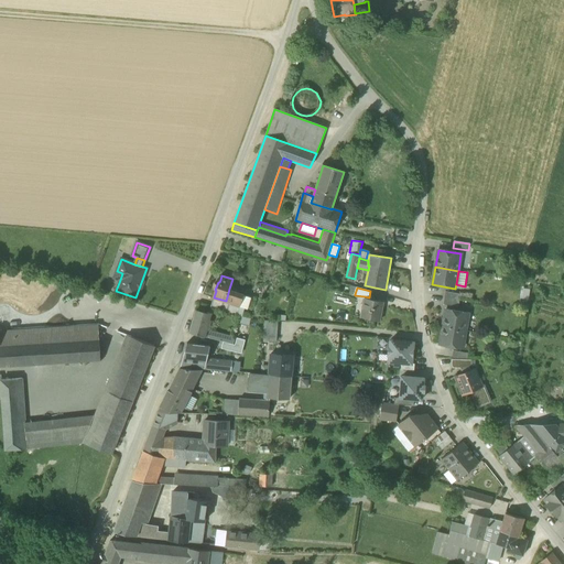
[(530,290),(521,288),(520,299),(529,300),(530,290)]
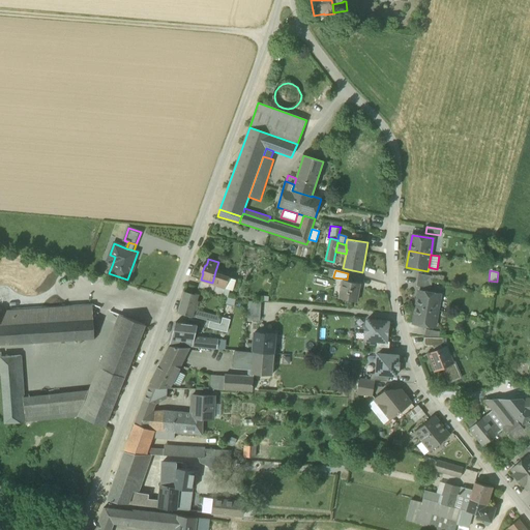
[(433,276),(418,273),(416,286),(431,289),(433,276)]
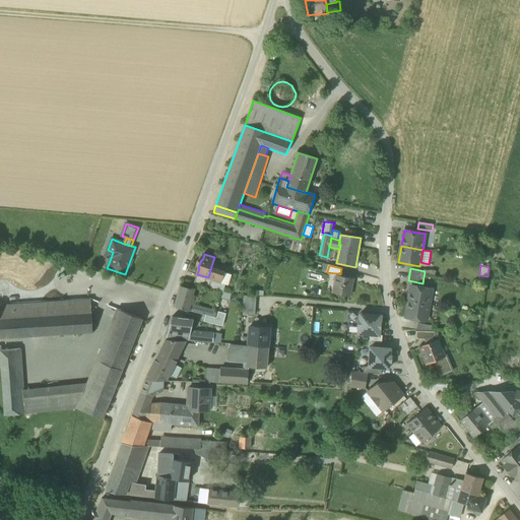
[(212,279),(221,282),(224,271),(216,269),(215,271),(210,270),(208,277),(212,279)]
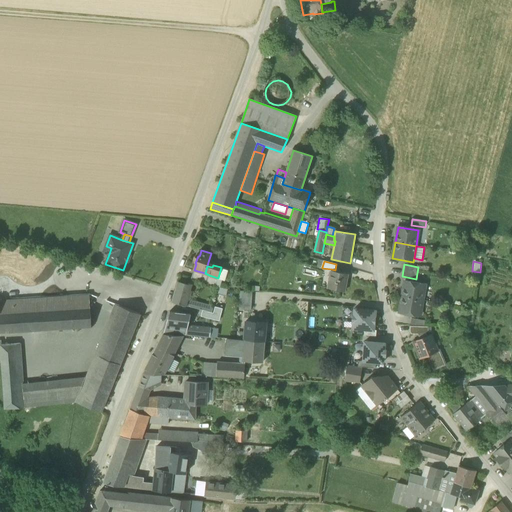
[(229,270),(221,267),(218,278),(222,279),(225,280),(229,270)]
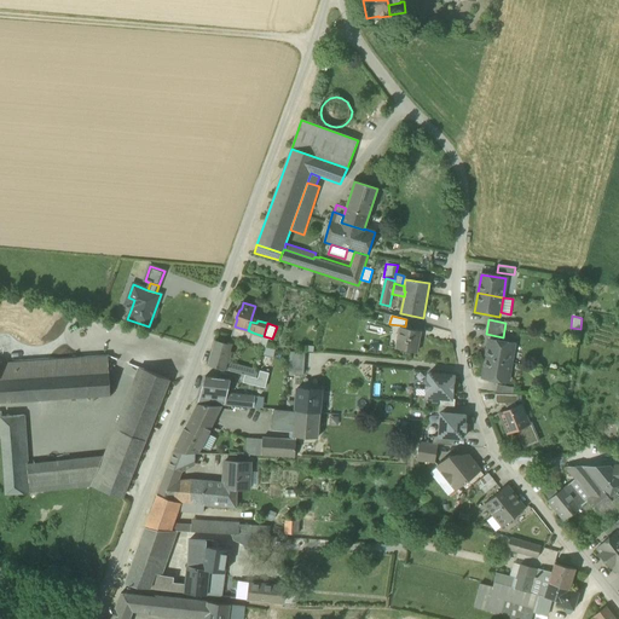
[(397,348),(416,352),(421,330),(405,327),(400,325),(397,348)]
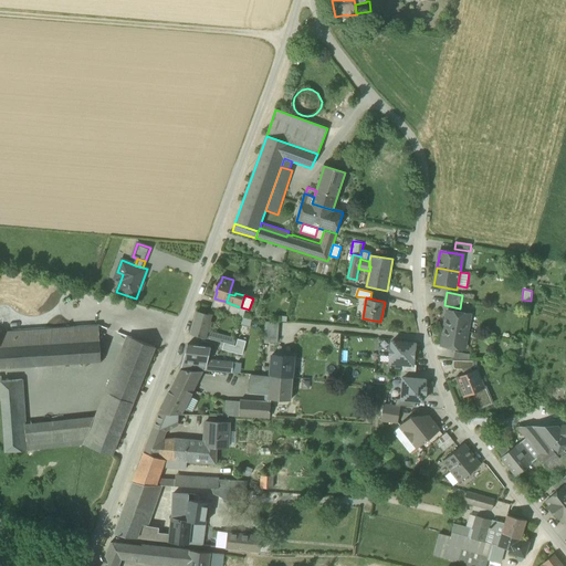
[(228,314),(231,304),(227,302),(215,299),(212,308),(228,314)]
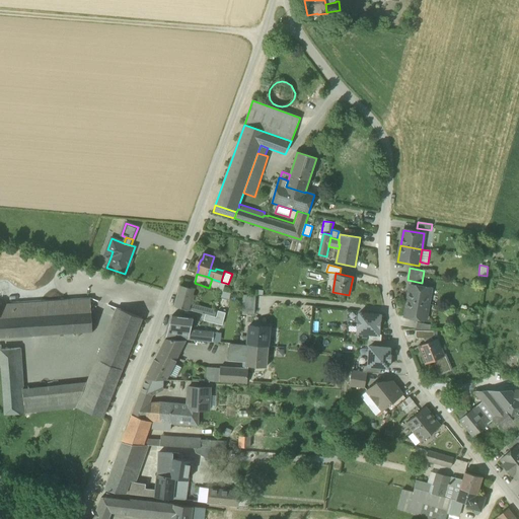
[(221,282),(212,279),(209,288),(222,292),(225,283),(221,282)]
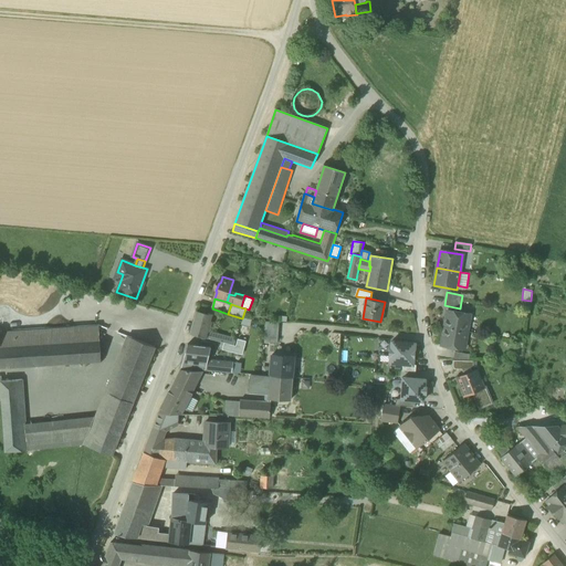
[(448,311),(444,328),(468,332),(470,315),(448,311)]
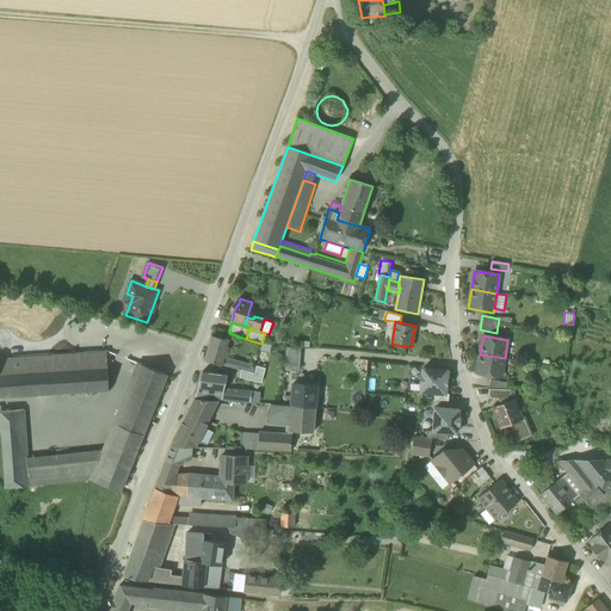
[(205,360),(221,365),(223,357),(228,340),(213,337),(205,360)]
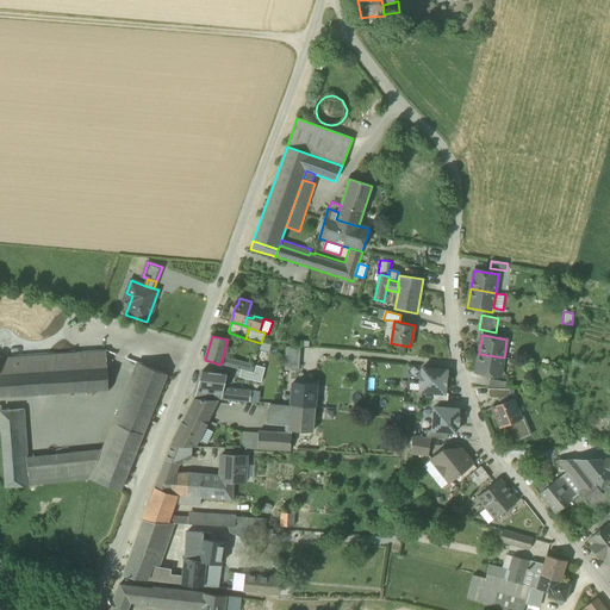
[(271,346),(261,343),(259,350),(269,354),(271,346)]
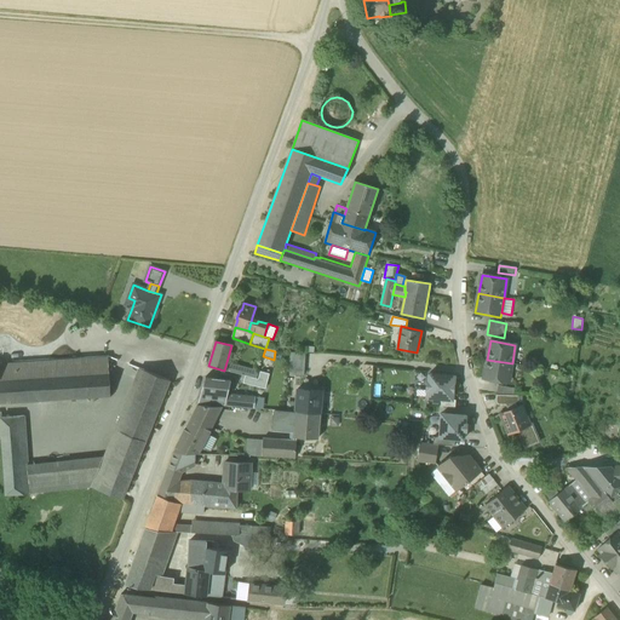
[(305,354),(291,352),(290,375),(304,377),(305,354)]
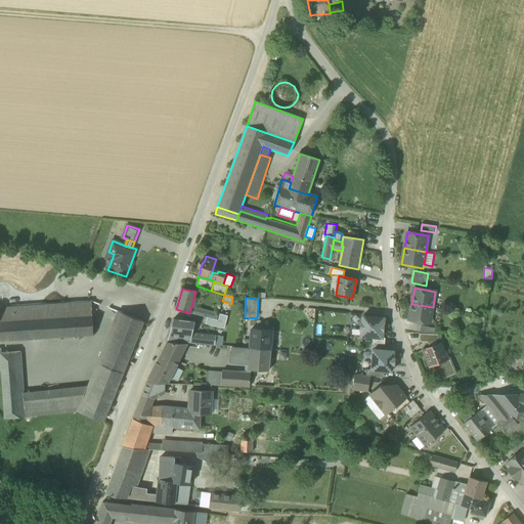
[(91,301),(0,306),(0,320),(92,315),(91,301)]
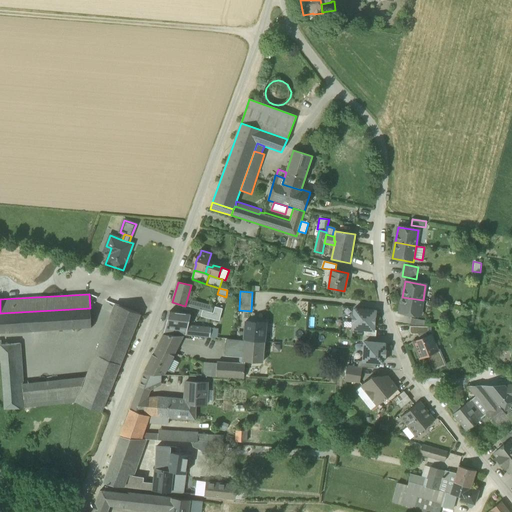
[(420,316),(423,300),(402,297),(399,313),(420,316)]
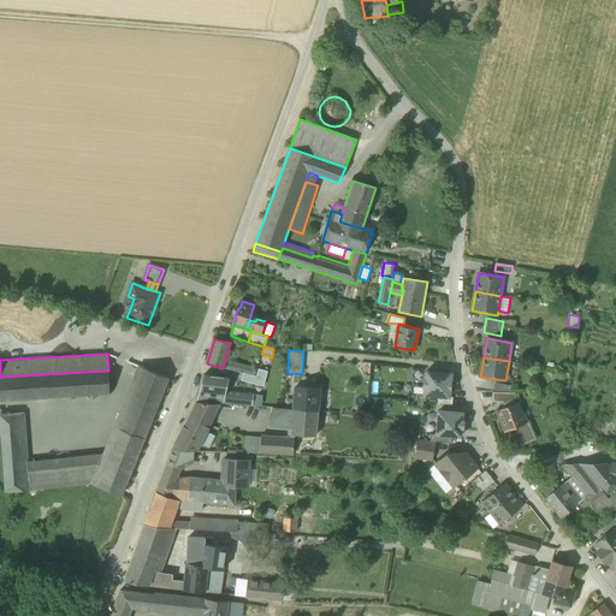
[(223,368),(240,373),(242,366),(225,360),(223,368)]
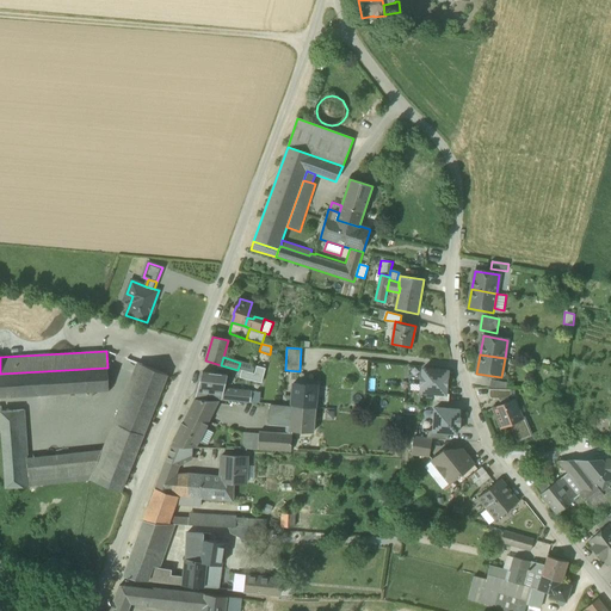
[(90,480),(96,482),(142,365),(137,363),(103,450),(28,460),(29,483),(90,480)]
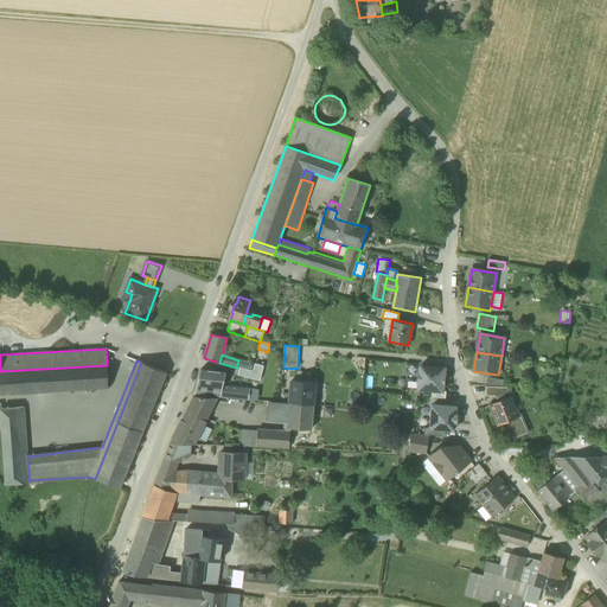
[(253,364),(238,360),(236,368),(240,369),(251,371),(253,364)]
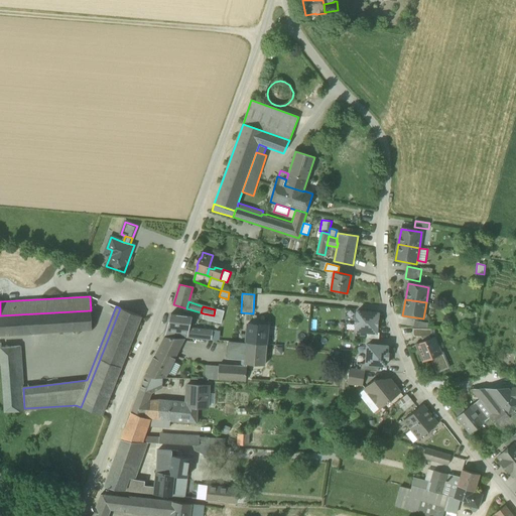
[(81,407),(102,415),(141,316),(120,308),(81,407)]
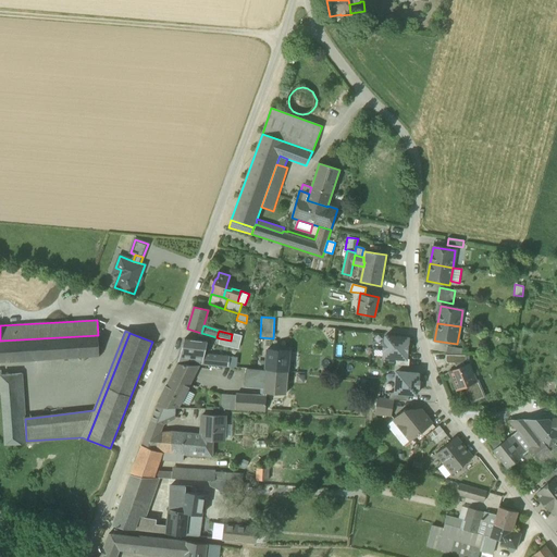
[(234,334),(232,341),(231,347),(238,349),(242,336),(234,334)]
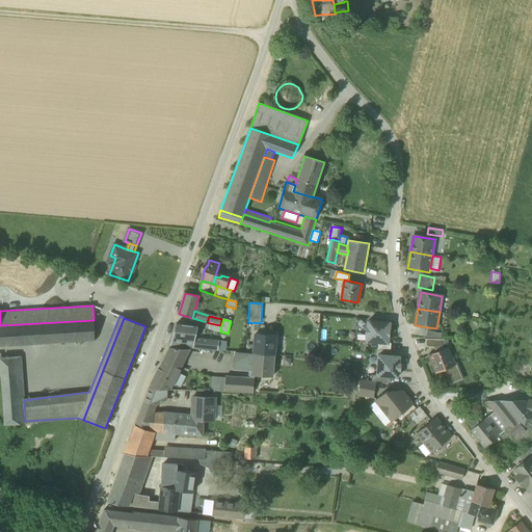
[(94,320),(0,325),(0,346),(95,341),(94,320)]
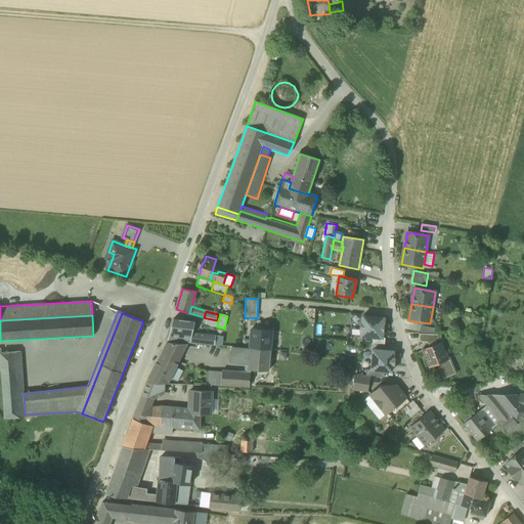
[(382,338),(383,333),(384,323),(384,318),(362,316),(362,322),(361,322),(360,330),(361,330),(361,336),(373,337),(382,338)]
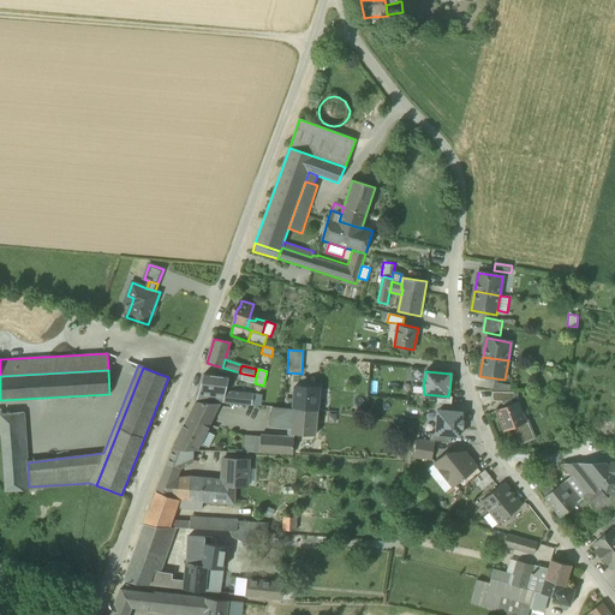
[(242,381),(255,383),(256,376),(255,376),(243,374),(242,381)]
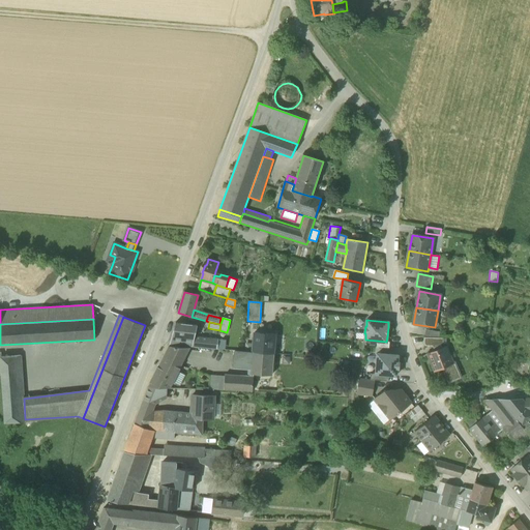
[(170,345),(193,347),(195,336),(198,325),(175,323),(170,345)]
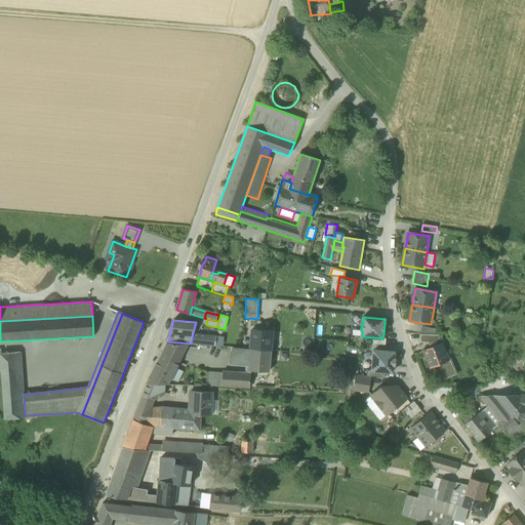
[(420,334),(435,335),(436,329),(430,328),(421,327),(420,334)]
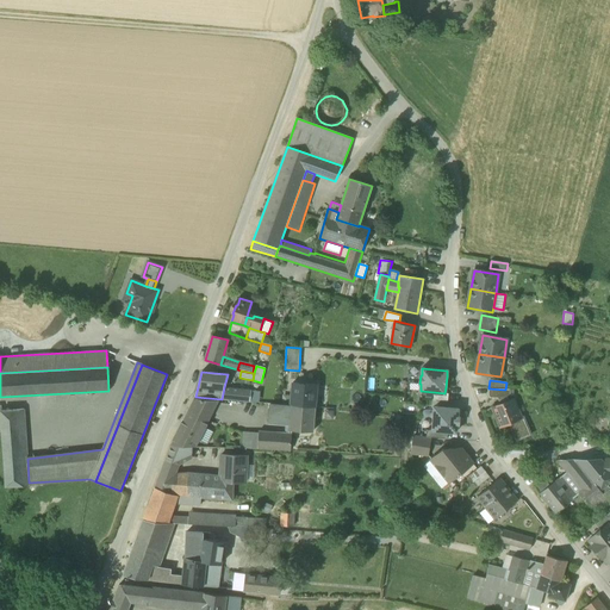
[(305,385),(299,384),(293,384),(291,405),(315,408),(317,385),(305,385)]
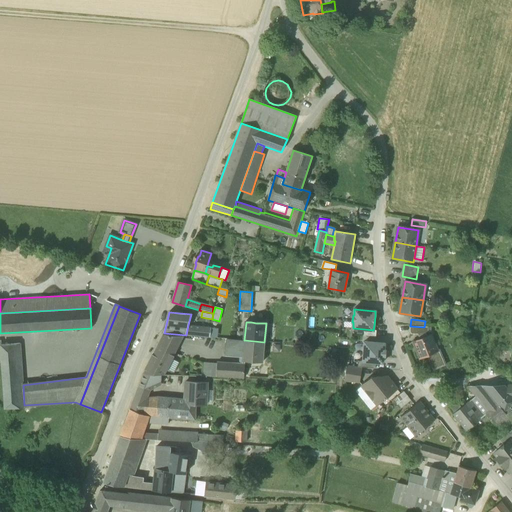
[(186,335),(210,337),(211,328),(188,325),(186,335)]
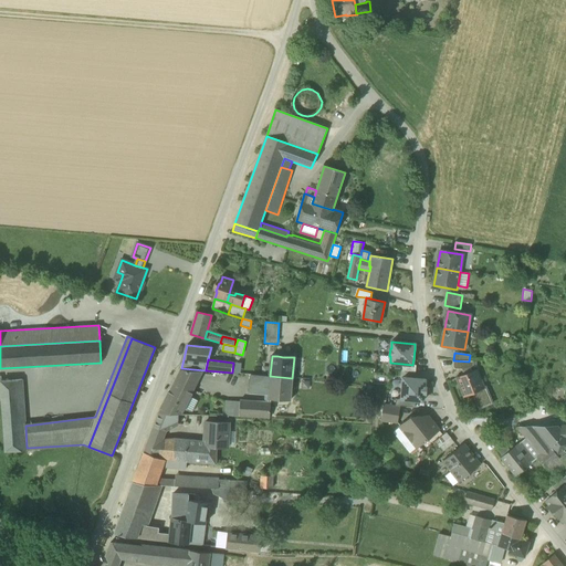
[(465,369),(470,368),(473,367),(473,362),(469,362),(453,360),(453,366),(454,369),(465,369)]
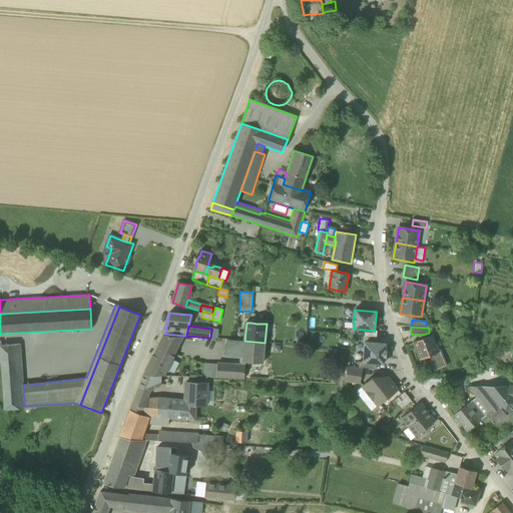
[(219,329),(211,329),(210,338),(218,339),(219,329)]
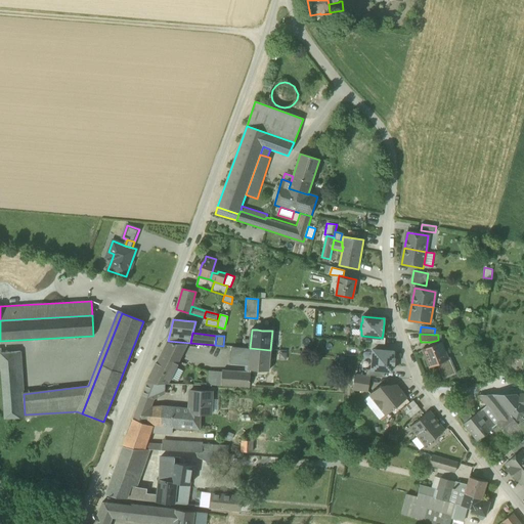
[(163,351),(159,358),(160,358),(160,359),(167,359),(179,360),(187,344),(175,343),(171,352),(164,351),(164,352),(163,351)]
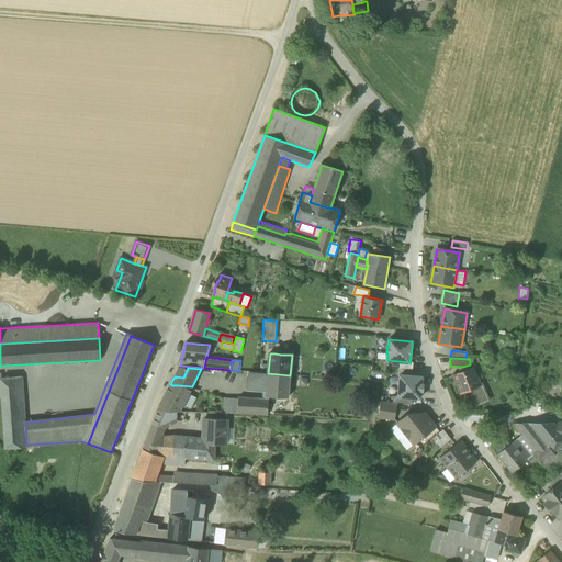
[(175,377),(176,378),(176,377),(183,378),(188,368),(179,368),(175,377)]
